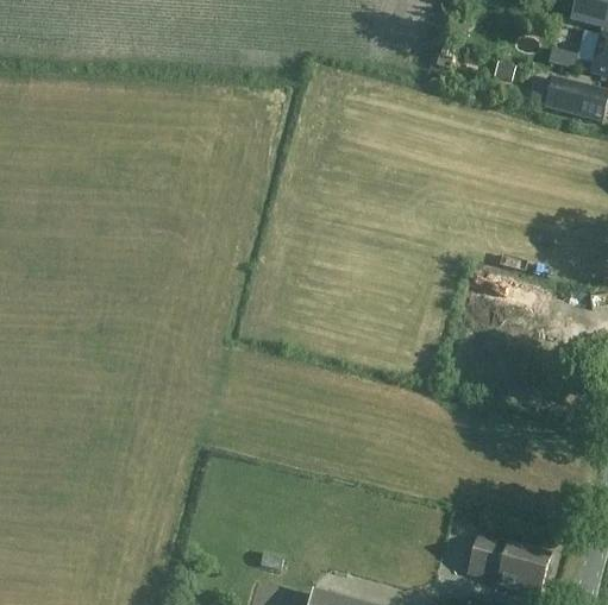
[(574,0),(569,20),(600,29),(588,73),(607,77),(607,0),(574,0)]
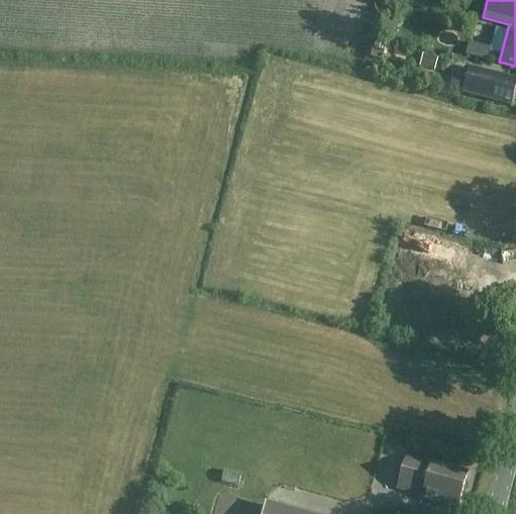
[(515,77),(468,64),(460,89),(509,103),(515,77)]
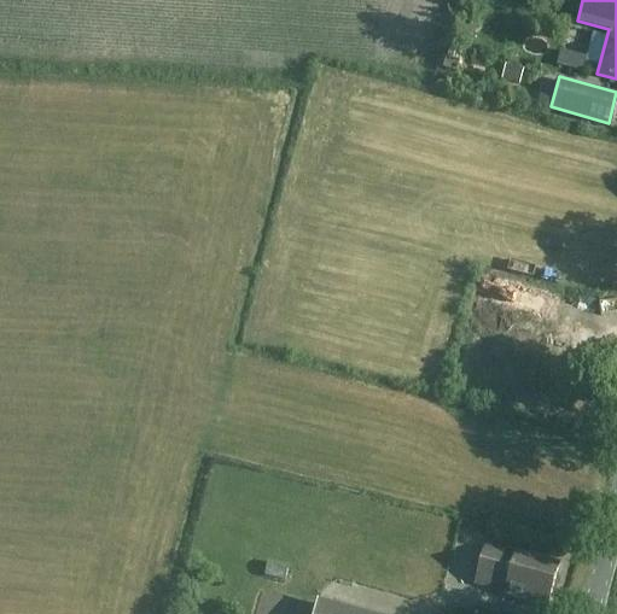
[(502,594),(545,606),(558,563),(510,549),(510,551),(484,544),(473,583),(502,591),(502,594)]
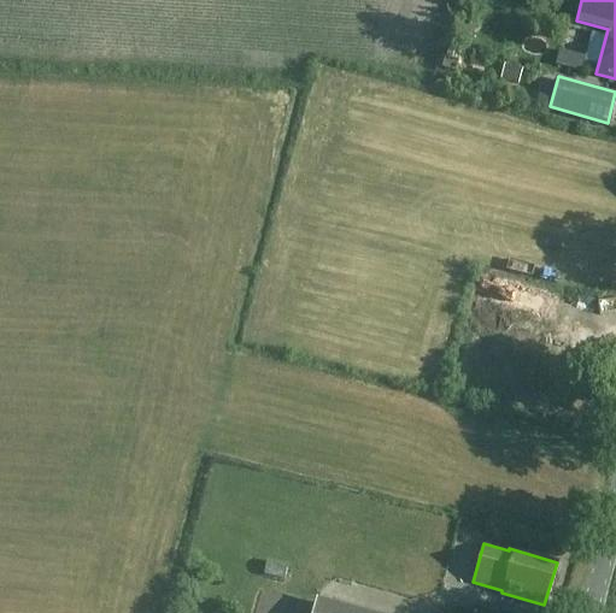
[(358,612),(315,600),(310,612),(358,612)]
